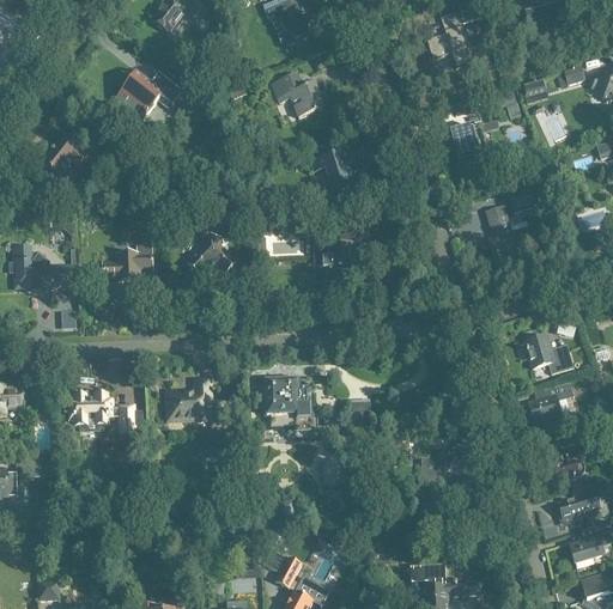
[(162,6),(152,19),(168,31),(183,12),(168,0),(164,0),(161,5),(162,6)]
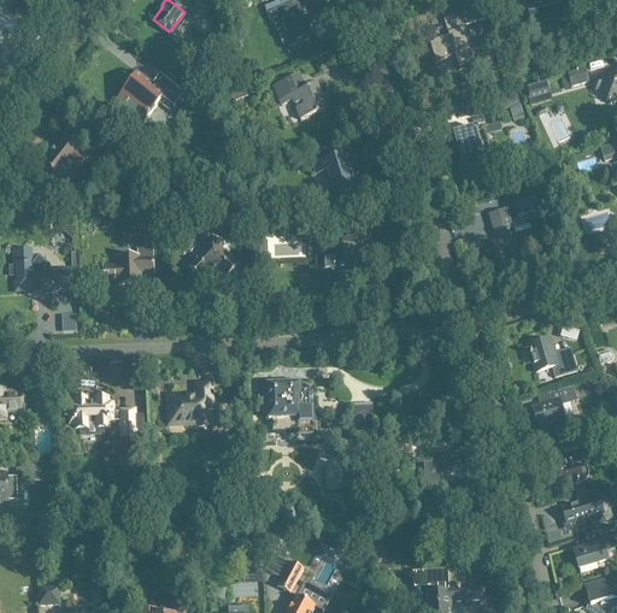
[(210,0),(222,10),(227,4),(222,0),(210,0)]
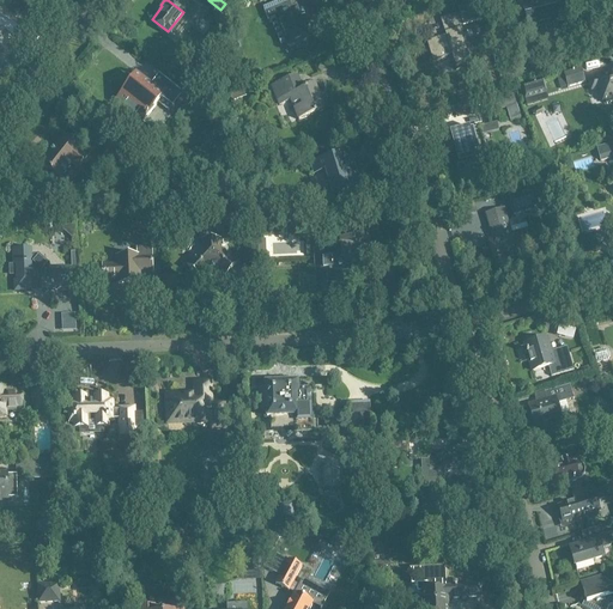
[(271,0),(260,5),(265,18),(268,17),(272,28),(278,25),(285,42),(292,40),(307,34),(303,23),(304,23),(301,14),(299,16),(295,5),(292,6),(290,0),(271,0)]
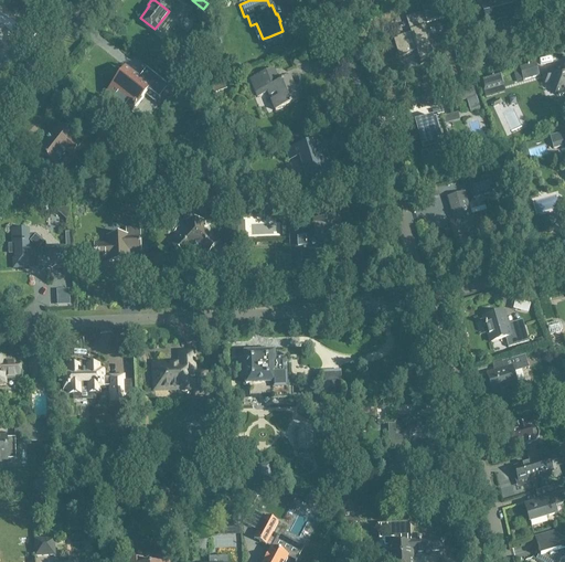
[(411,29),(394,35),(400,54),(417,49),(422,62),(435,57),(436,60),(435,56),(424,21),(445,14),(439,0),(419,0),(423,8),(406,13),(411,29)]
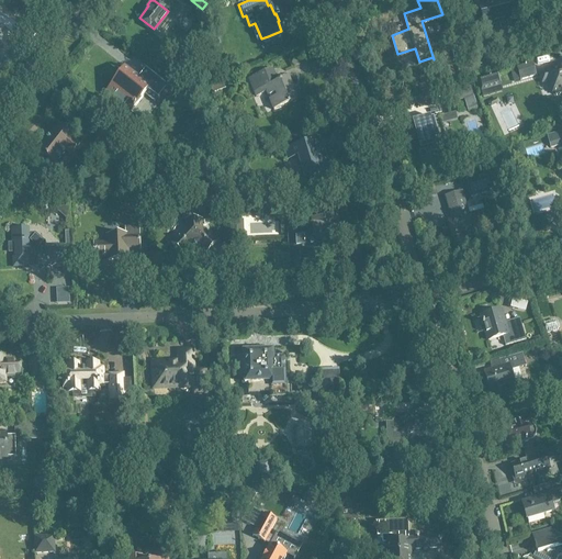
[(471,0),(473,6),(480,3),(486,24),(518,14),(514,0),(471,0)]
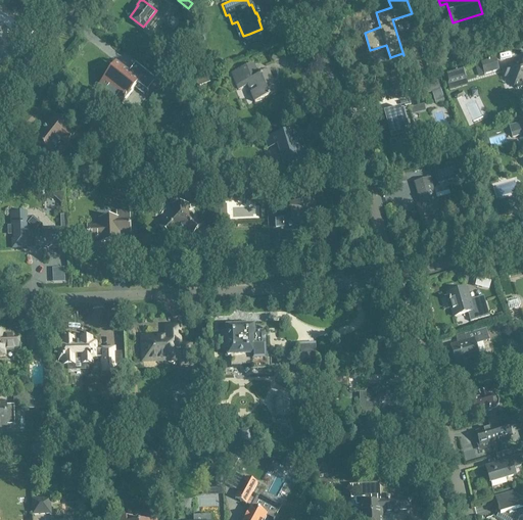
[(181,15),(185,9),(179,5),(175,11),(181,15)]
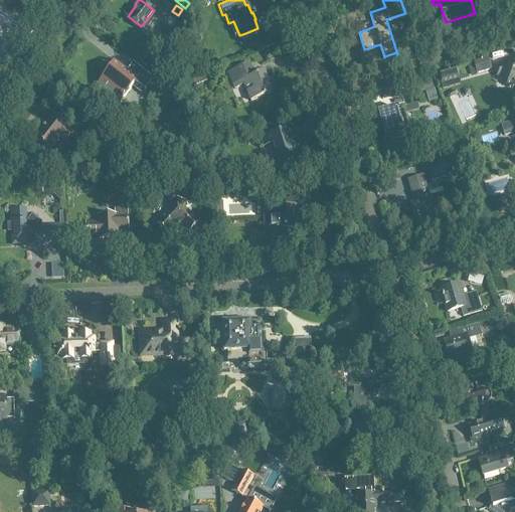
[(189,58),(199,66),(204,60),(194,52),(189,58)]
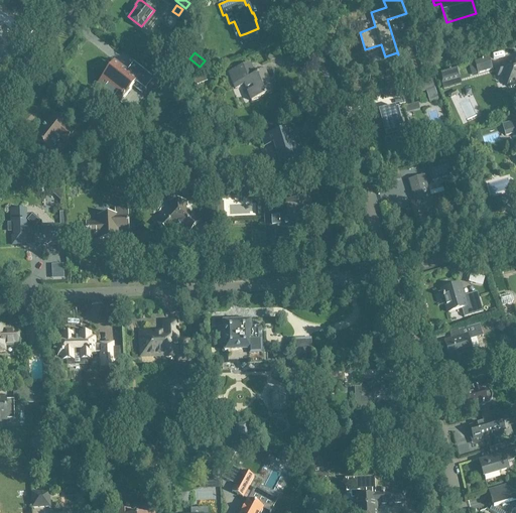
[(475,59),(471,60),(475,71),(478,70),(478,71),(493,67),(489,54),(474,58),(475,59)]
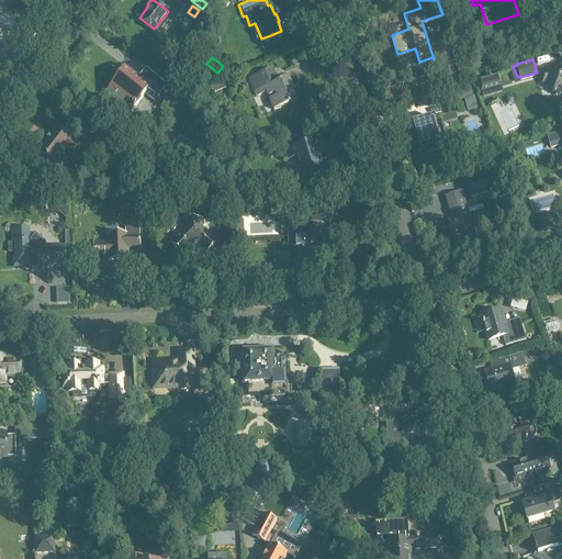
[(549,69),(541,71),(543,80),(550,78),(553,88),(555,88),(557,92),(561,90),(561,64),(560,64),(557,65),(554,67),(549,69)]
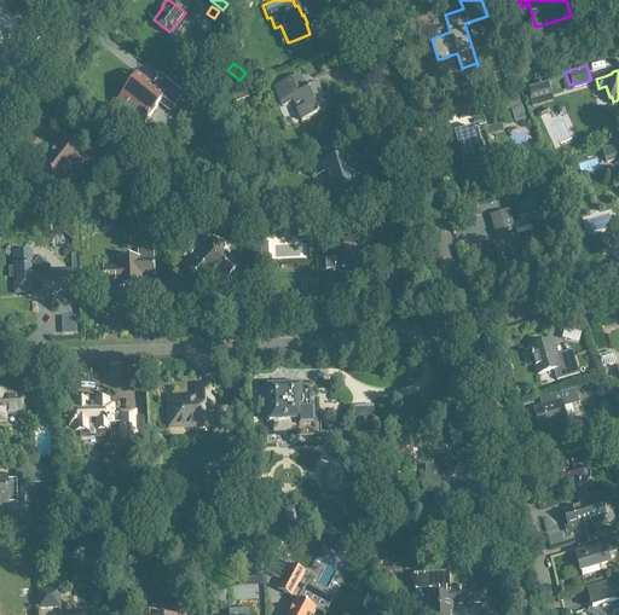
[(300,73),(273,82),(282,102),(294,97),(301,117),(328,108),(317,82),(305,87),(300,73)]
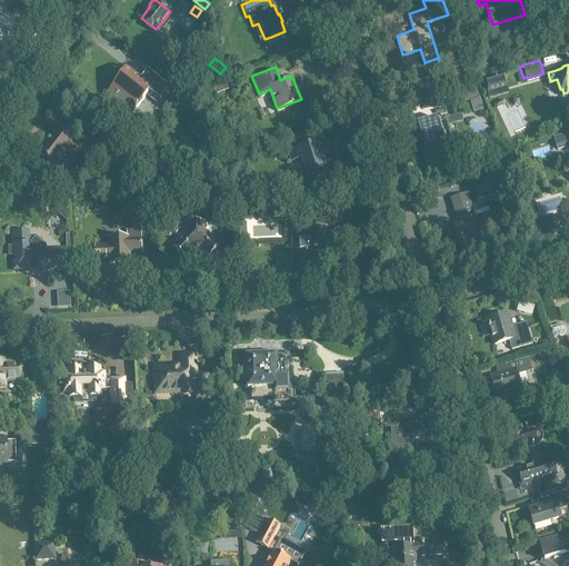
[(127,69),(108,92),(133,111),(151,89),(161,96),(170,85),(152,70),(143,82),(127,69)]
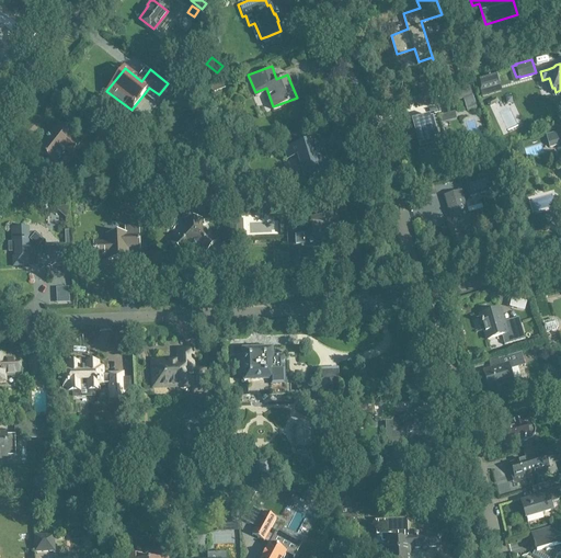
[(497,70),(477,76),(481,88),(501,82),(497,70)]
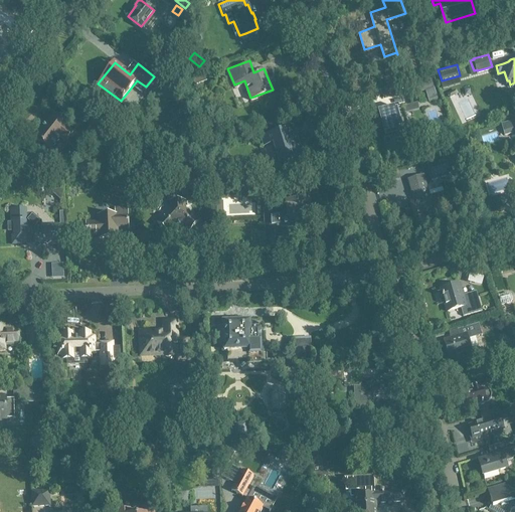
[(431,75),(409,82),(412,92),(424,88),(428,100),(438,97),(431,75)]
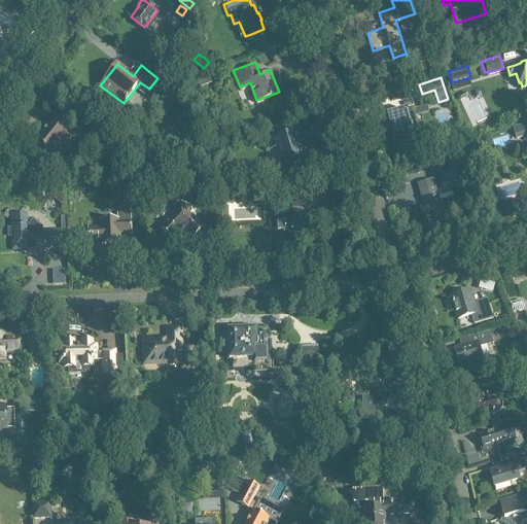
[(406,83),(389,89),(391,98),(405,95),(403,91),(408,90),(406,83)]
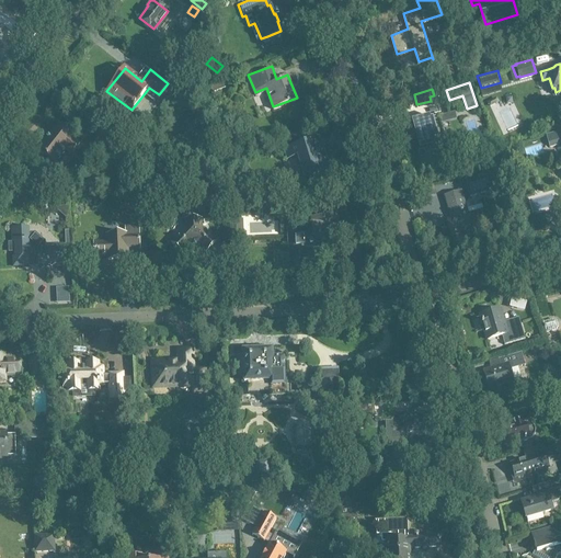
[(420,147),(424,146),(426,154),(427,152),(426,151),(449,145),(443,121),(441,112),(431,114),(430,112),(412,116),(420,147)]
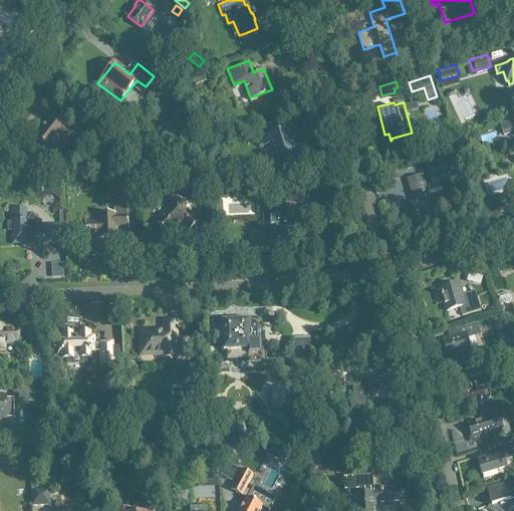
[(51,111),(33,136),(40,142),(36,147),(44,153),(48,148),(49,149),(59,136),(64,140),(71,131),(66,126),(68,124),(51,111)]
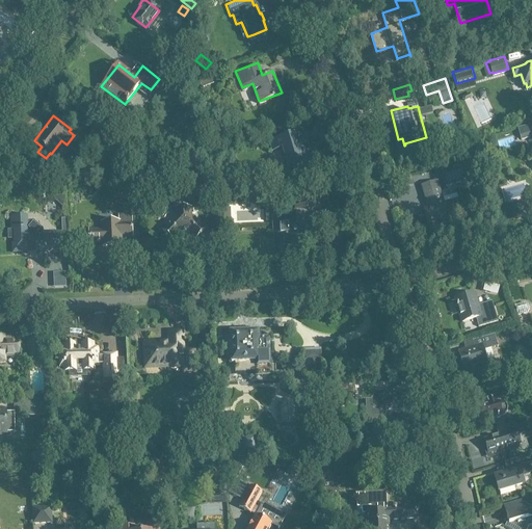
[(531,133),(531,123),(531,121),(517,125),(521,137),(531,133)]
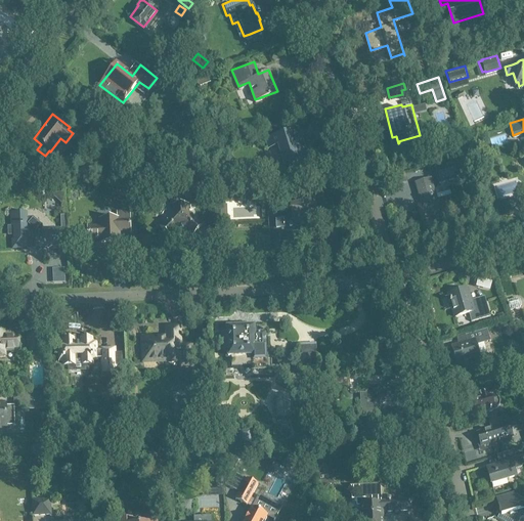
[(95,120),(87,131),(103,143),(112,132),(95,120)]
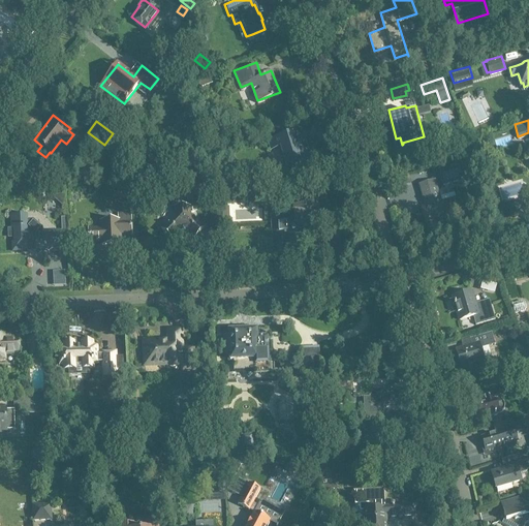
[(298,129),(268,138),(270,148),(280,145),(286,166),(311,158),(304,135),(300,136),(298,129)]
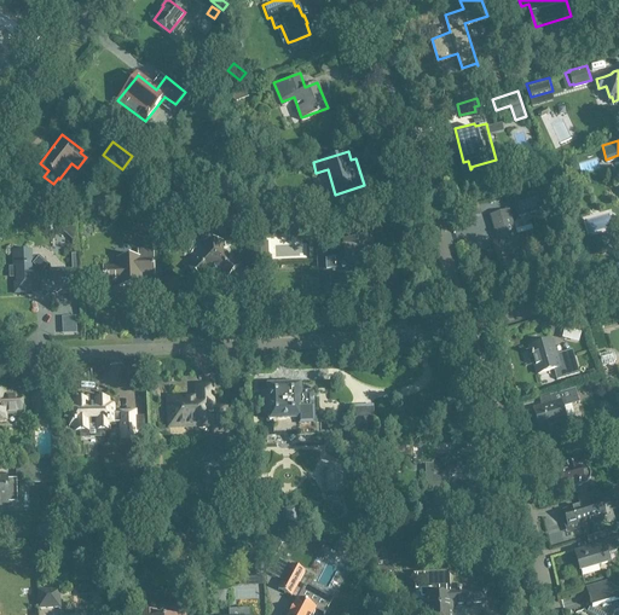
[(588,158),(574,163),(579,177),(593,172),(588,158)]
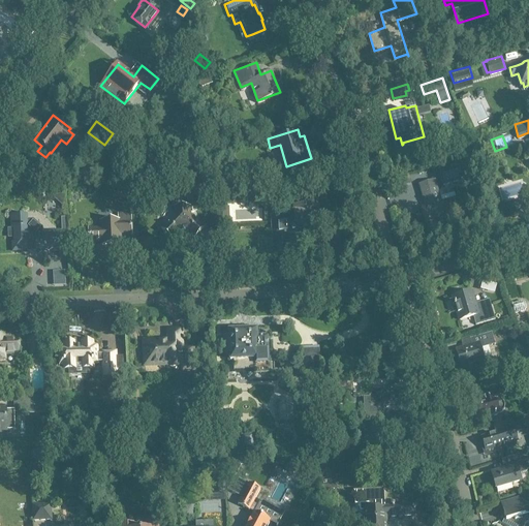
[(461,159),(438,165),(443,182),(466,176),(461,159)]
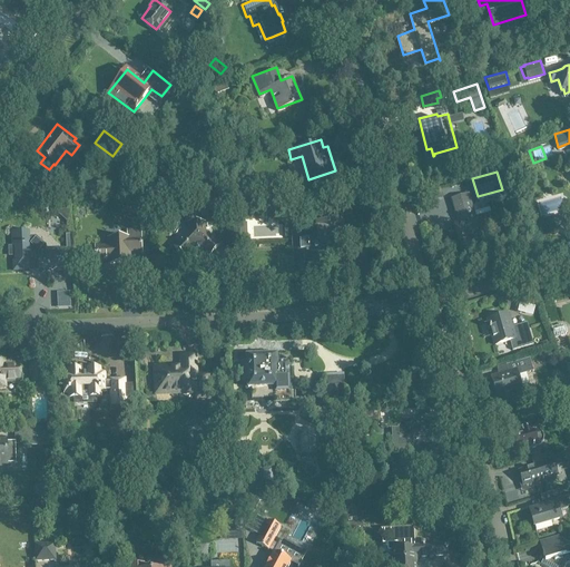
[(451,197),(459,223),(453,225),(457,235),(471,232),(472,233),(490,227),(497,226),(492,208),(475,214),(469,192),(451,197)]
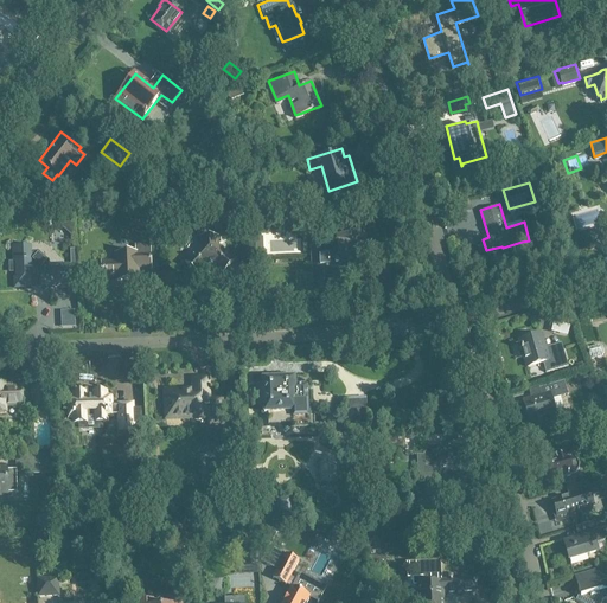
[(595,226),(582,230),(587,247),(600,242),(595,226)]
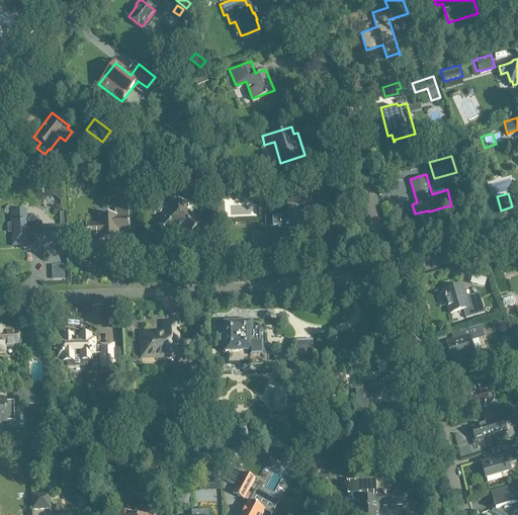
[(171,207),(158,222),(169,232),(174,226),(183,225),(190,231),(200,219),(186,205),(185,198),(170,199),(171,207)]
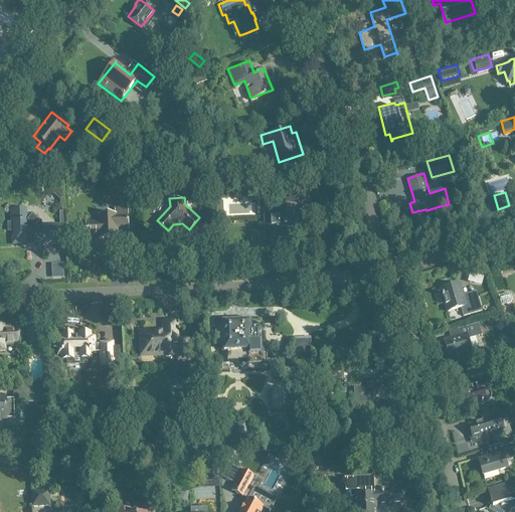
[(292,206),(266,207),(267,224),(276,223),(276,235),(295,234),(294,217),(310,216),(309,197),(291,198),(292,206)]
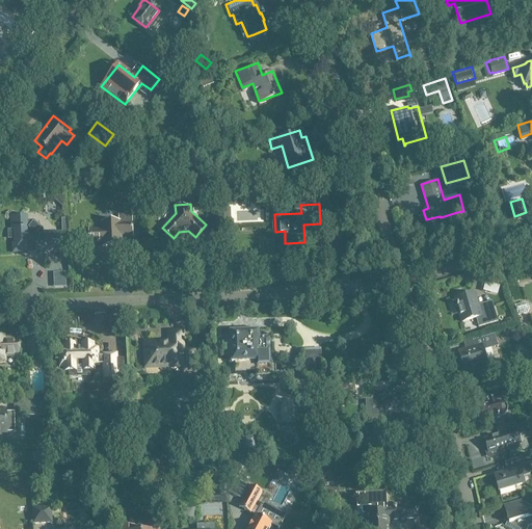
[(231,219),(231,205),(217,205),(217,219),(231,219)]
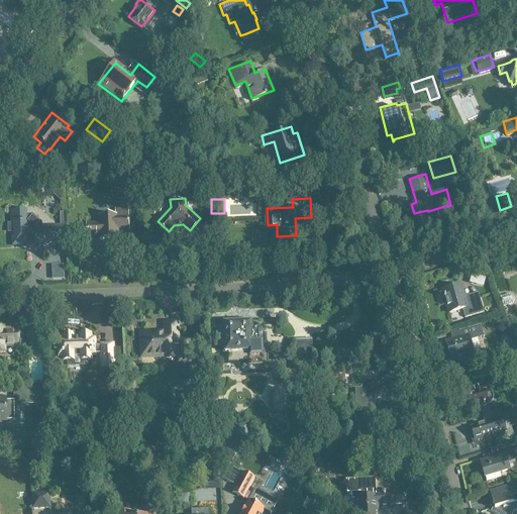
[(99,220),(87,221),(88,233),(100,233),(100,236),(118,235),(117,219),(128,219),(127,206),(116,207),(116,213),(98,213),(99,220)]
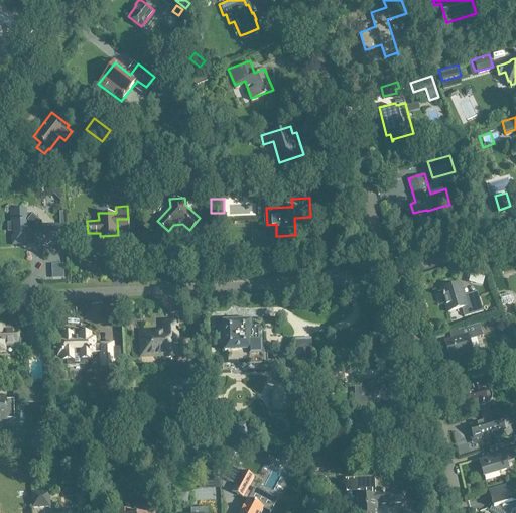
[(56,223),(42,224),(41,220),(32,211),(25,212),(25,208),(11,209),(12,220),(12,229),(13,242),(57,240),(57,238),(56,223)]
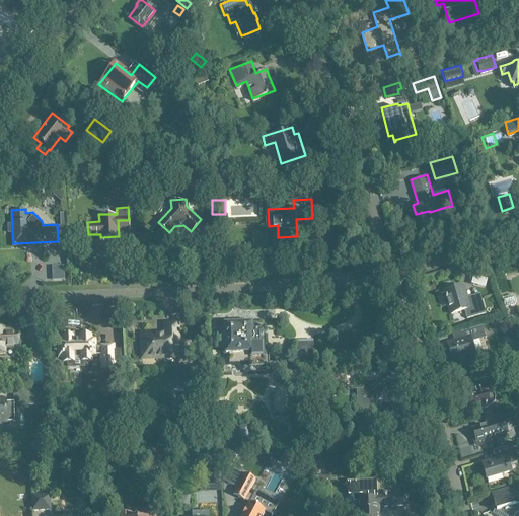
[(451,311),(464,307),(466,316),(478,312),(486,310),(480,295),(467,299),(462,284),(445,290),(451,311)]
